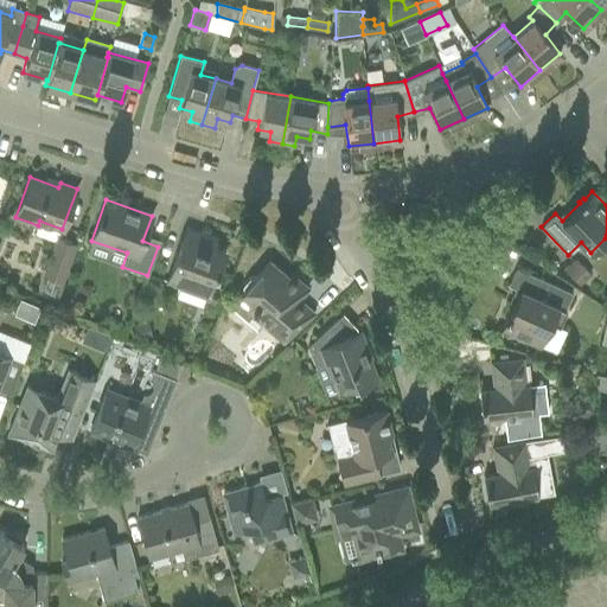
[(170,275),(167,282),(186,289),(189,282),(209,289),(211,282),(213,273),(217,274),(224,251),(212,247),(215,238),(186,228),(170,275)]
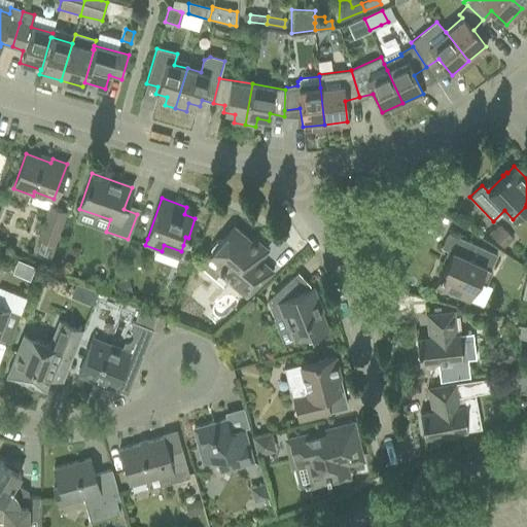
[(49,207),(38,238),(41,239),(54,243),(65,212),(49,207)]
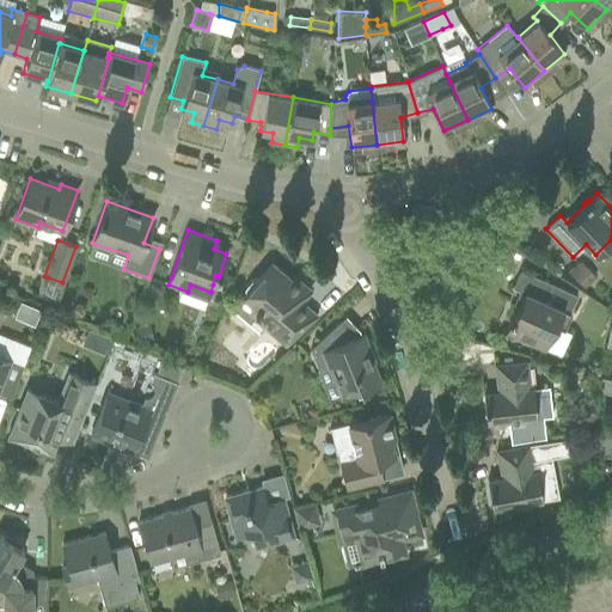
[(580,261),(568,273),(583,289),(595,277),(580,261)]
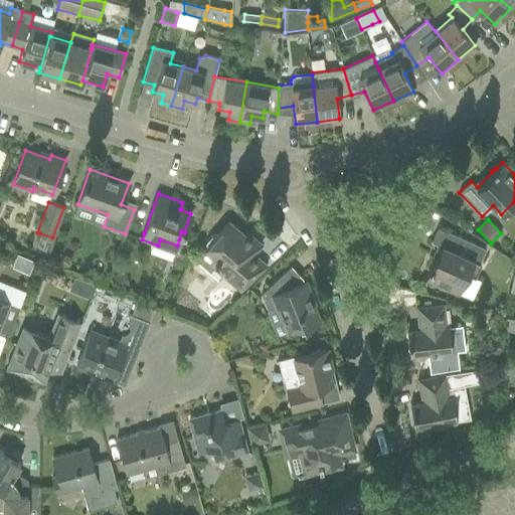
[(206,242),(206,247),(204,250),(233,276),(229,280),(240,290),(266,266),(252,254),(261,244),(255,240),(251,245),(244,238),(245,236),(228,222),(216,235),(211,235),(206,242)]
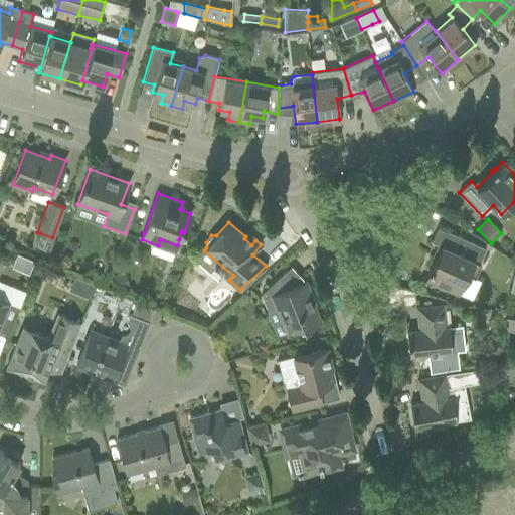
[(459,294),(460,291),(474,262),(479,264),(485,248),(438,226),(431,241),(441,245),(432,266),(431,265),(428,270),(430,270),(425,279),(459,294)]
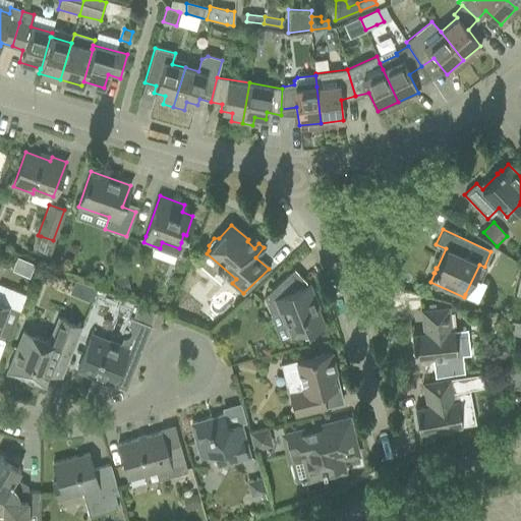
[(289,274),(264,297),(271,314),(279,311),(289,336),(306,329),(307,333),(325,326),(313,299),(315,299),(309,283),(308,284),(302,278),(297,282),(289,274)]
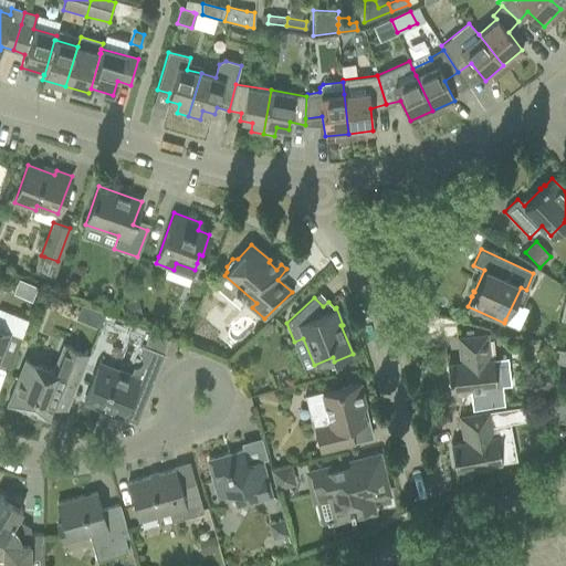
[(137,299),(123,303),(127,317),(142,314),(137,299)]
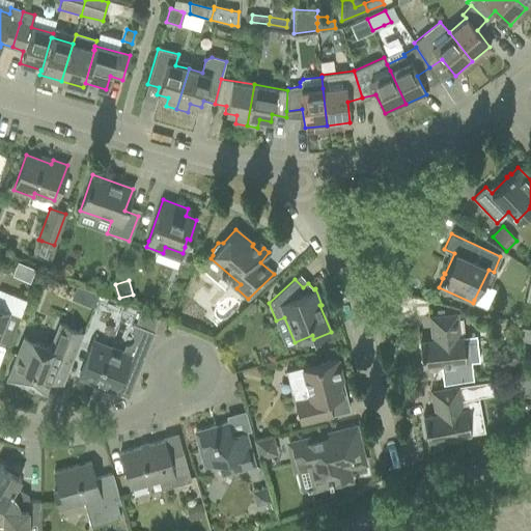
[(77,285),(72,299),(91,307),(96,294),(77,285)]
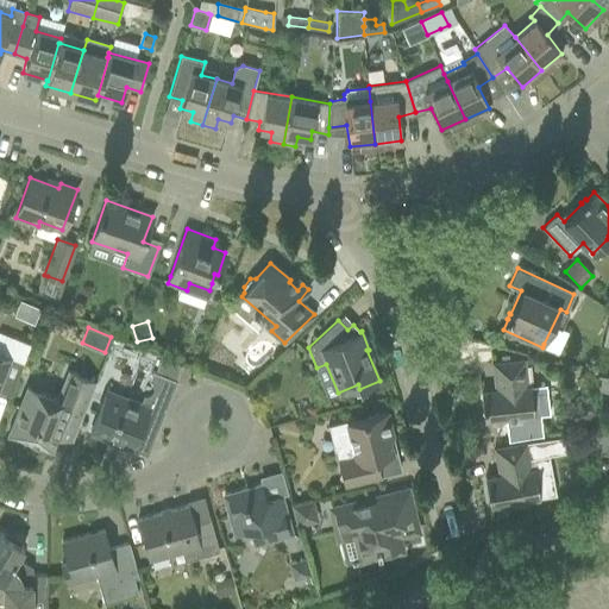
[(99,410),(89,433),(132,450),(146,456),(159,424),(171,395),(182,368),(161,359),(155,374),(152,372),(149,382),(151,383),(152,387),(152,391),(150,395),(149,396),(143,397),(139,403),(107,390),(99,410)]
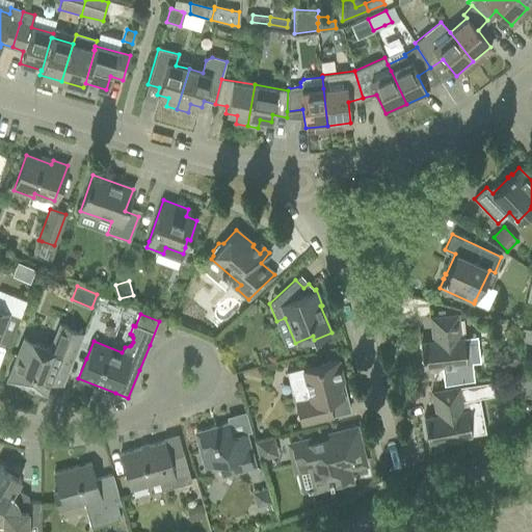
[(432,340),(420,342),(423,367),(425,367),(437,366),(442,365),(444,384),(473,379),(471,362),(467,362),(463,337),(463,336),(460,337),(458,314),(450,314),(429,317),(432,340)]
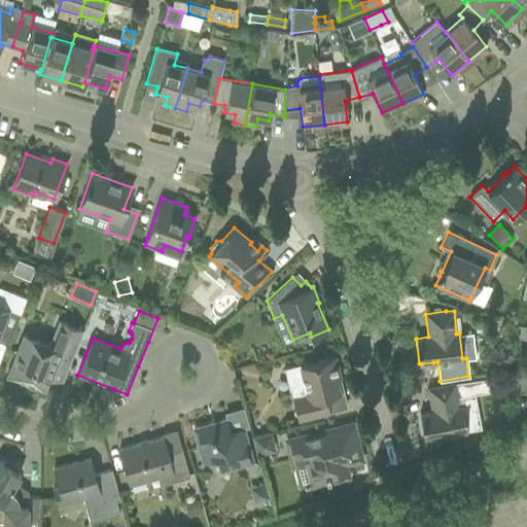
[(14,358),(6,377),(26,385),(27,382),(38,386),(43,389),(45,384),(48,376),(63,382),(70,361),(77,343),(82,330),(59,321),(49,346),(24,336),(14,358)]
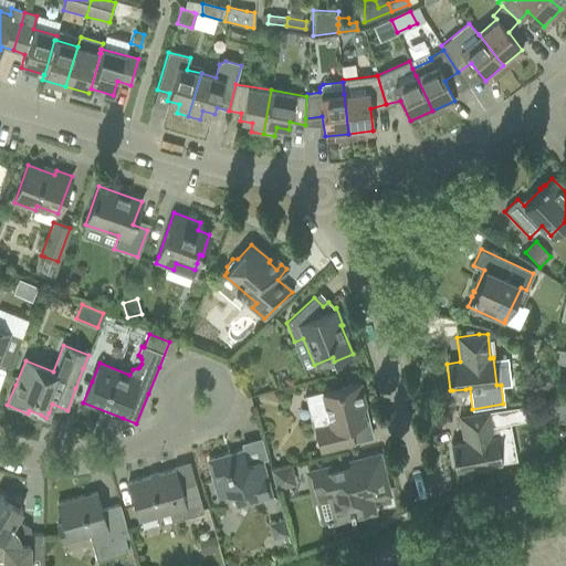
[(565,350),(553,347),(556,362),(565,364),(565,350)]
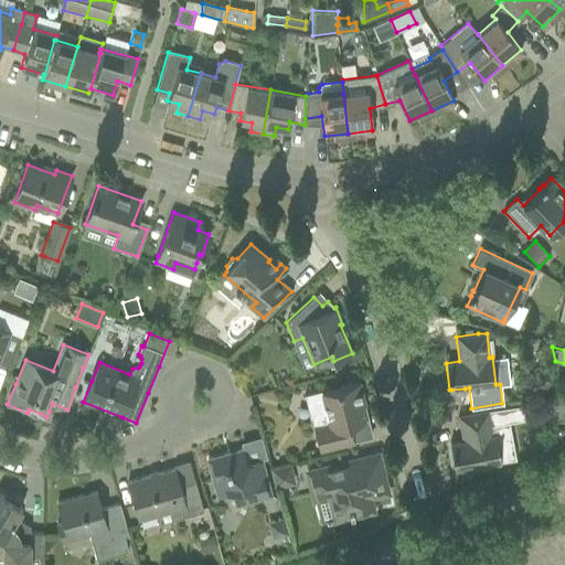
[(547,384),(546,390),(550,395),(555,396),(560,393),(561,387),(557,382),(552,381),(547,384)]
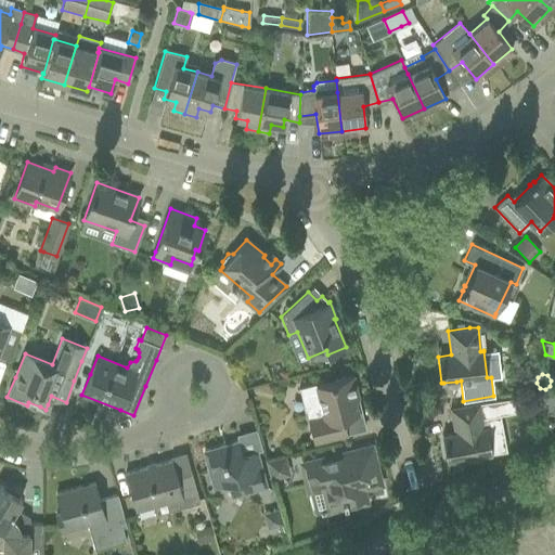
[(352,375),(315,385),(299,388),(305,411),(306,410),(308,418),(313,442),(347,434),(343,417),(358,413),(355,399),(358,398),(352,375)]
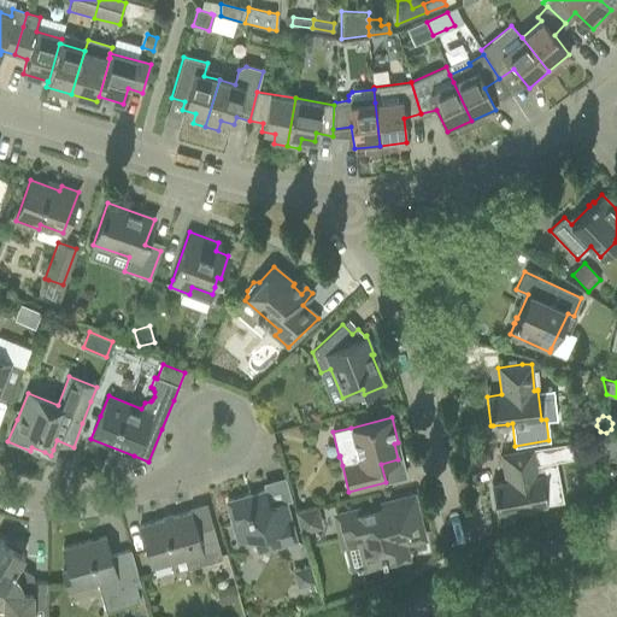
[(616,442),(616,438),(606,440),(610,454),(616,452),(616,442)]
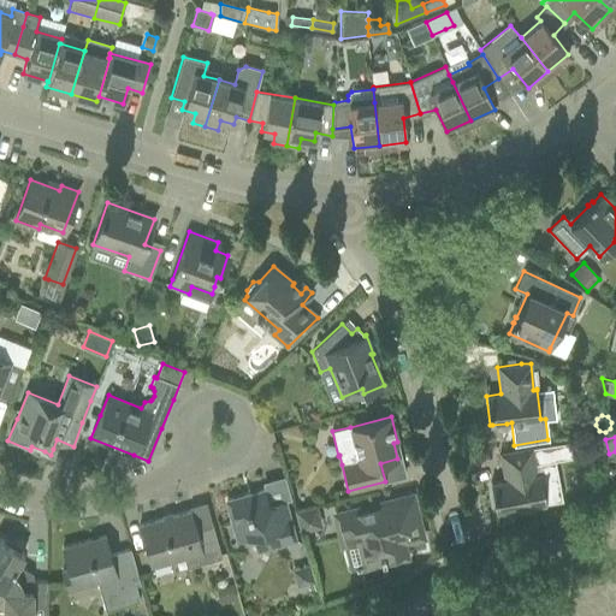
[(504,480),(490,483),(496,513),(499,511),(514,509),(517,508),(519,513),(534,510),(534,505),(545,503),(540,479),(540,474),(539,473),(537,474),(534,465),(555,461),(573,457),(569,442),(532,448),(522,449),(499,454),(504,480)]
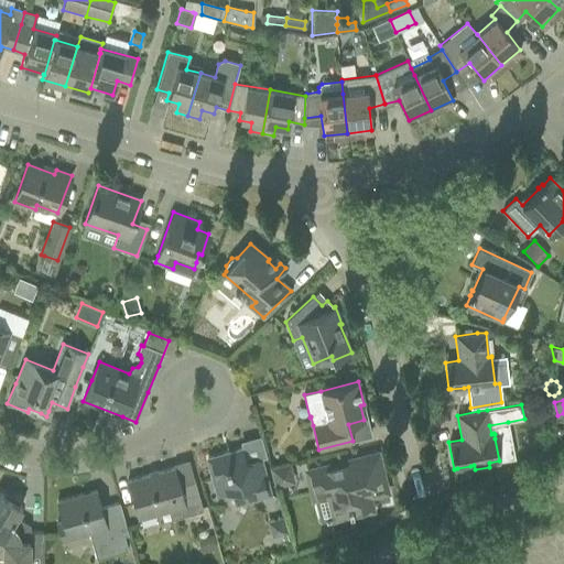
[(242,448),(207,458),(213,480),(217,479),(229,485),(235,503),(270,494),(260,458),(246,463),(242,448)]
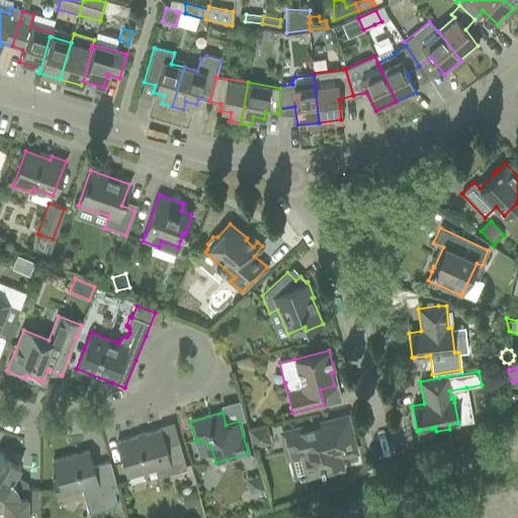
[(303,428),(282,433),(283,438),(288,458),(301,454),(304,462),(307,476),(320,472),(341,467),(338,455),(354,451),(349,430),(346,418),(322,423),(303,428)]
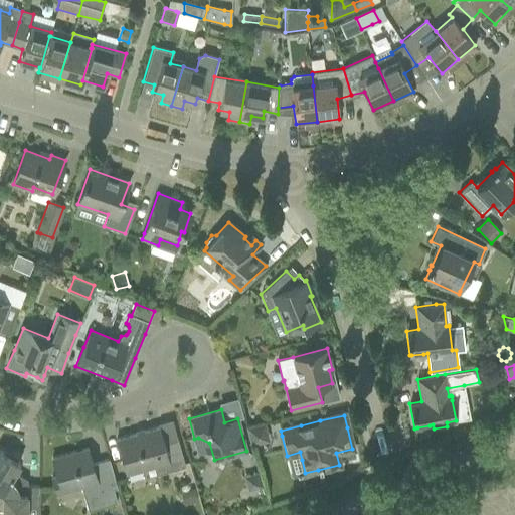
[(265,422),(245,427),(250,446),(270,441),(265,422)]
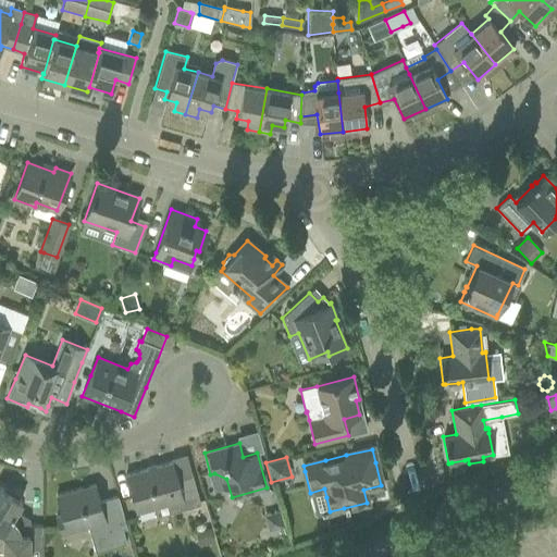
[(172,462),(125,475),(135,511),(169,502),(172,512),(200,505),(192,474),(177,479),(172,462)]
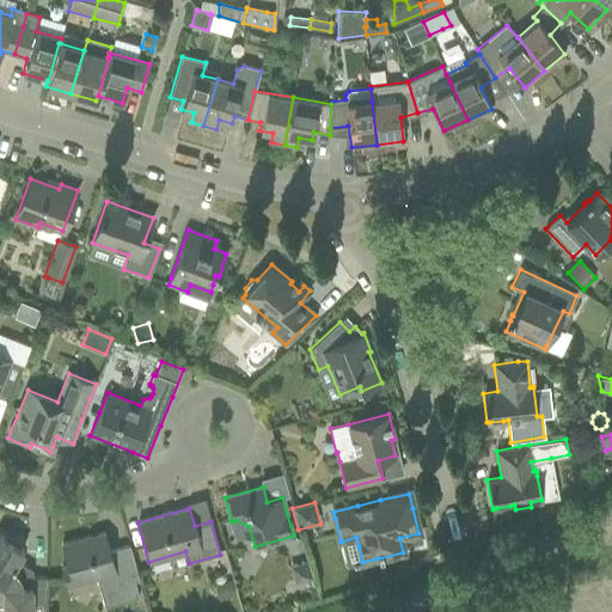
[(61,567),(67,586),(96,577),(104,606),(139,597),(134,581),(139,580),(129,545),(109,550),(104,532),(62,544),(68,565),(61,567)]
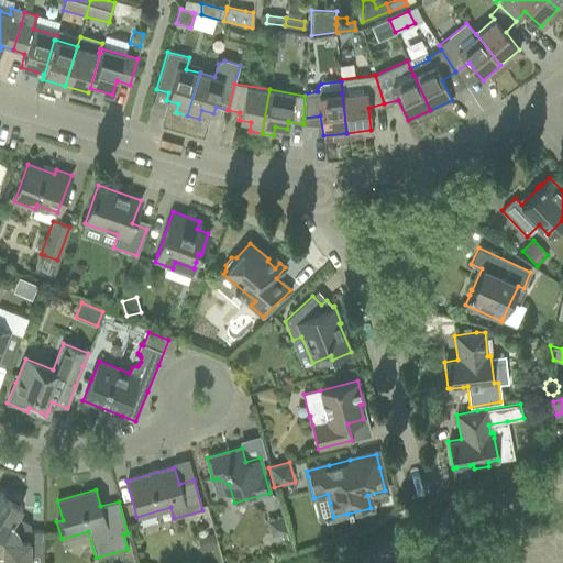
[(0,556),(2,556),(2,562),(19,562),(20,561),(28,561),(28,562),(43,562),(43,531),(29,531),(26,531),(22,522),(23,520),(15,516),(22,506),(18,504),(19,498),(3,494),(2,494),(0,493),(0,556)]
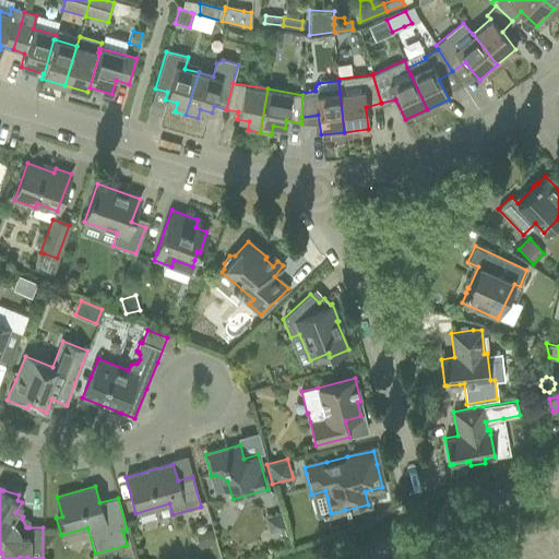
[(281,512),(264,516),(269,533),(285,527),(281,512)]
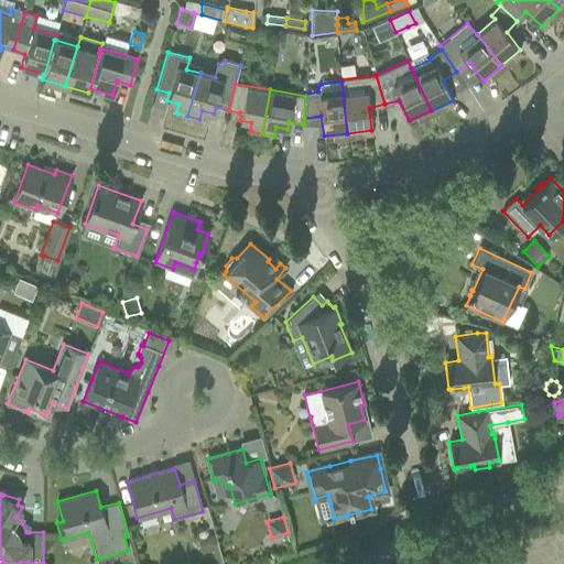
[(213,534),(196,539),(201,553),(216,549),(213,534)]
